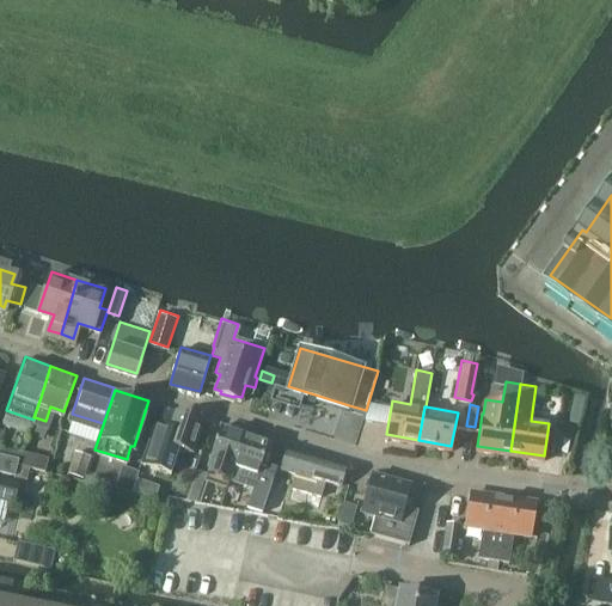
[(150,435),(141,460),(170,470),(178,445),(191,450),(202,416),(178,408),(172,426),(154,420),(150,435)]
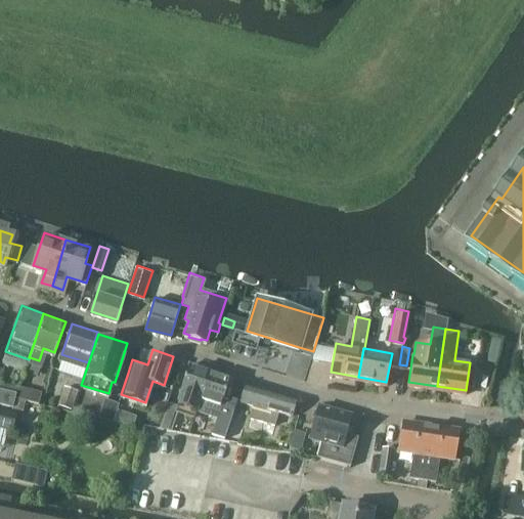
[(167,399),(159,426),(170,430),(171,428),(178,407),(186,409),(195,413),(197,409),(209,369),(189,362),(180,389),(176,402),(167,399)]
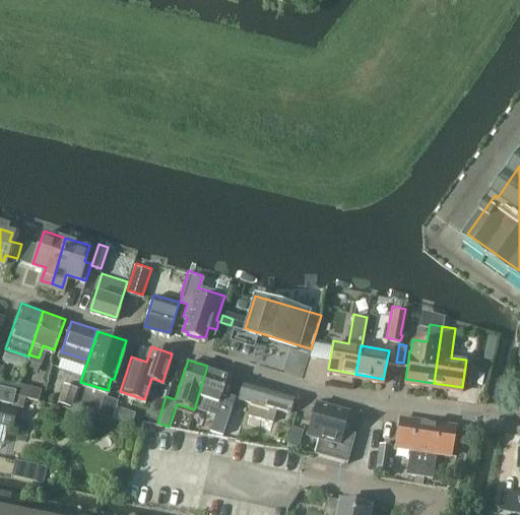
[(207,366),(195,406),(215,413),(219,401),(231,405),(235,394),(222,390),(229,373),(207,366)]
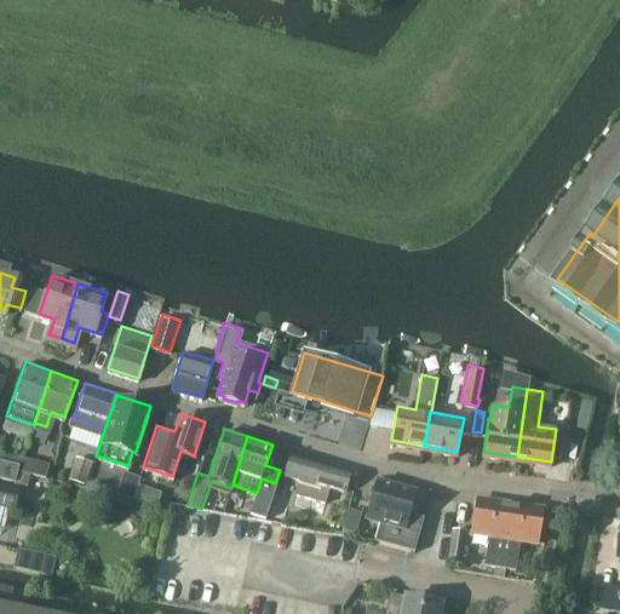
[(90,476),(96,454),(78,449),(72,471),(90,476)]
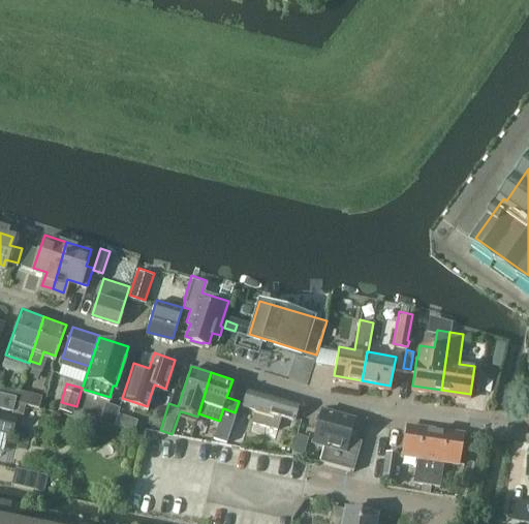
[(249,386),(245,402),(257,405),(254,419),(251,429),(262,432),(274,392),(249,386)]
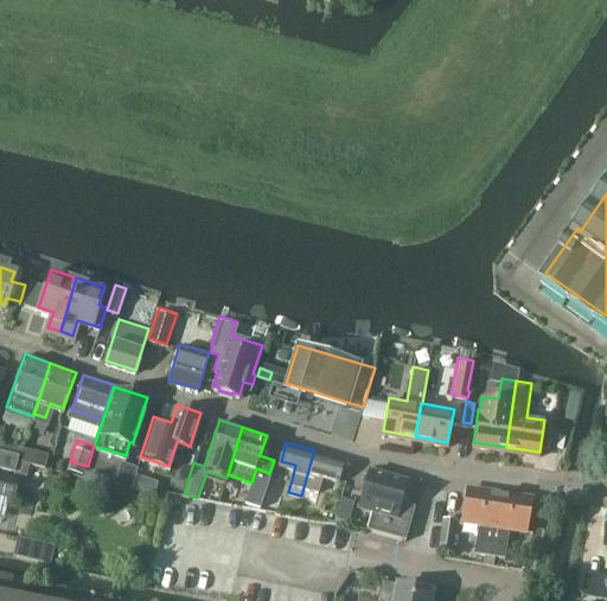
[(0,464),(16,468),(17,459),(19,453),(0,448),(0,464)]
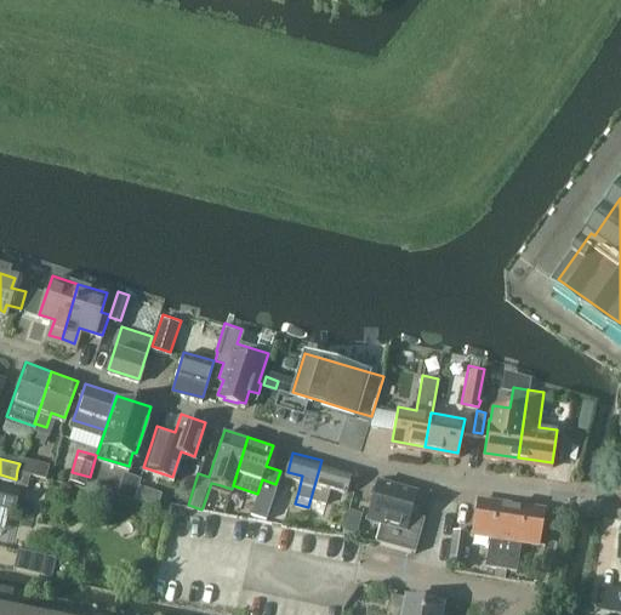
[(322,460),(308,507),(322,511),(324,512),(328,499),(331,484),(346,488),(352,468),(322,460)]
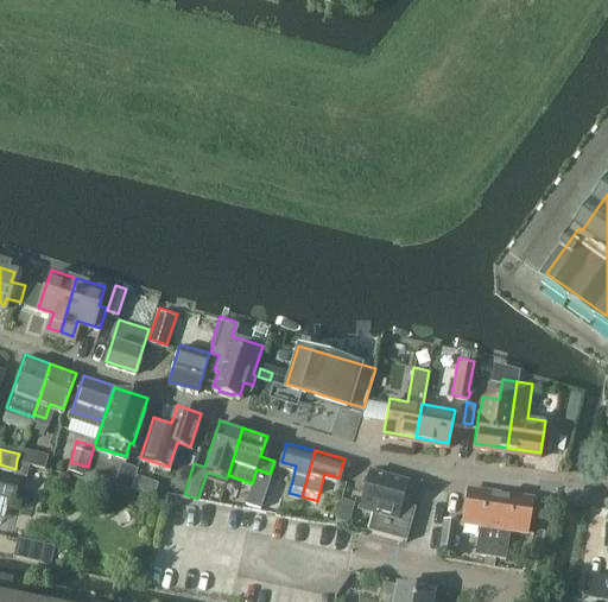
[(135,466),(121,461),(118,470),(133,475),(135,466)]
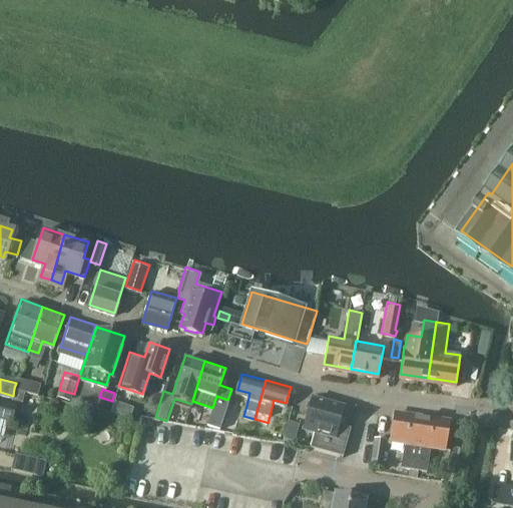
[(225,412),(221,428),(234,431),(241,406),(238,405),(240,397),(230,395),(225,412)]
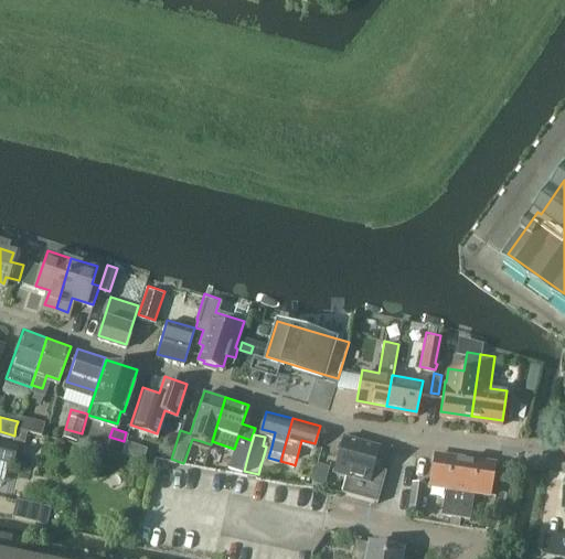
[(334,469),(347,472),(341,490),(377,500),(386,468),(373,464),(377,445),(344,436),(334,469)]
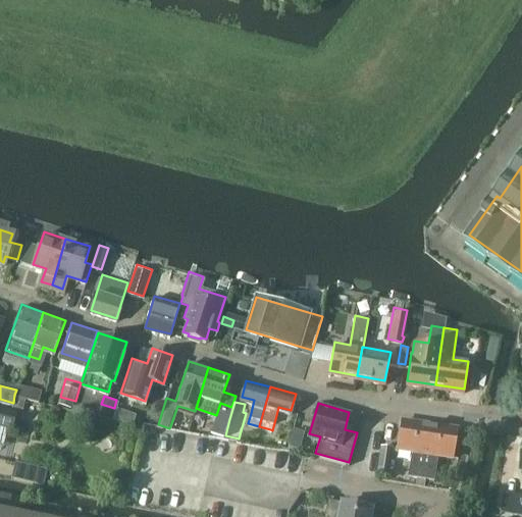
[(114,408),(101,404),(99,412),(111,416),(114,408)]
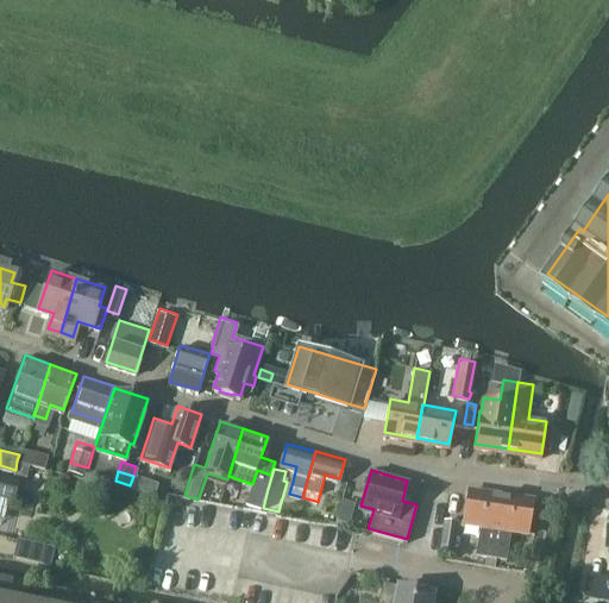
[(136,472),(135,482),(158,484),(159,475),(136,472)]
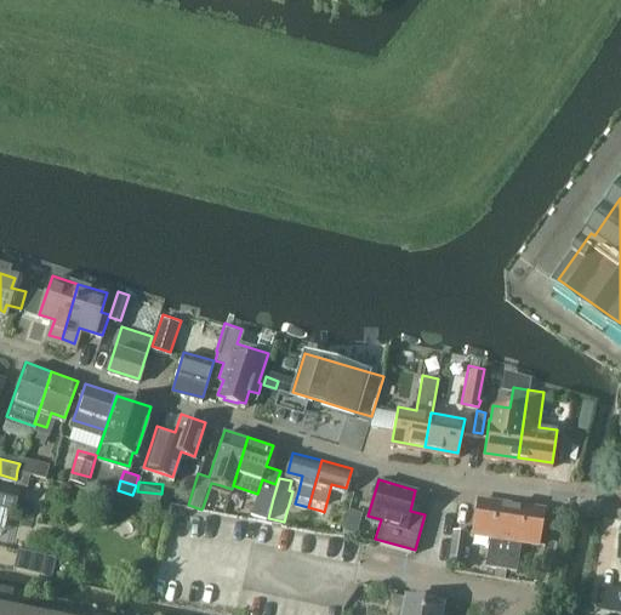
[(0,502),(15,506),(18,489),(0,484),(0,502)]
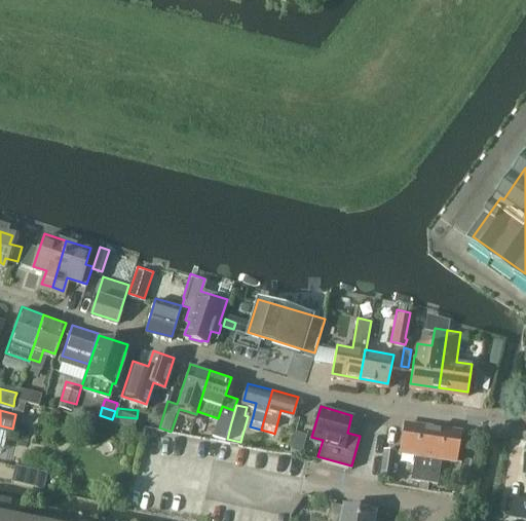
[(401,449),(416,451),(413,477),(419,478),(425,479),(433,424),(404,421),(401,449)]
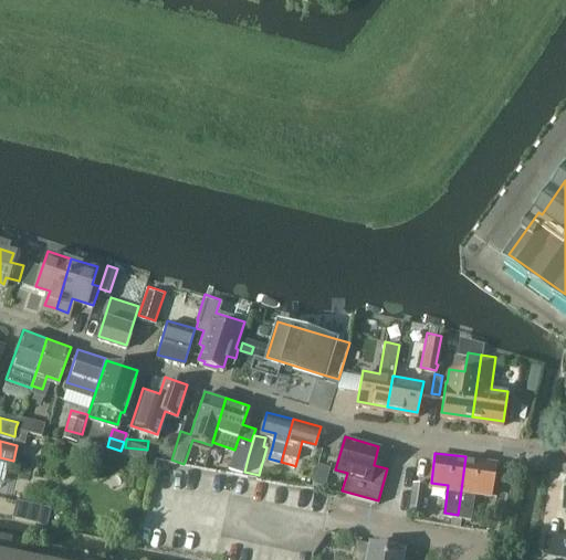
[(493,492),(496,461),(465,456),(458,515),(460,515),(472,516),(477,489),(493,492)]
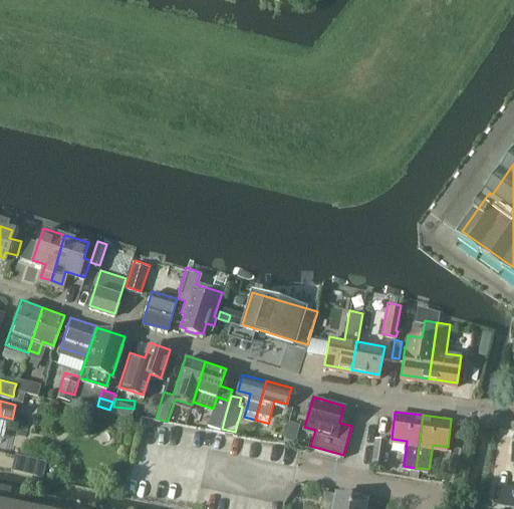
[(376,437),(372,463),(384,465),(388,439),(376,437)]
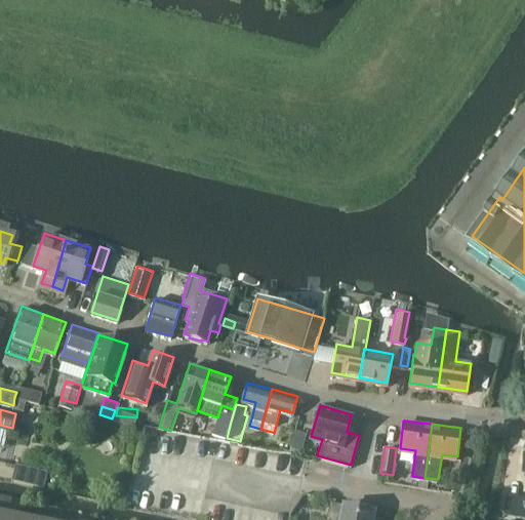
[(12,478),(44,485),(48,470),(16,462),(12,478)]
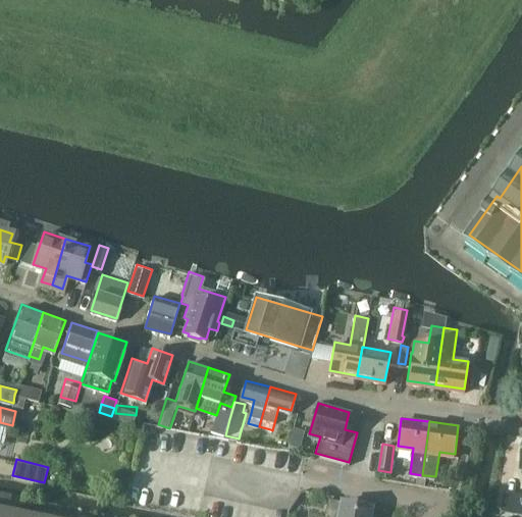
[(416,474),(415,482),(424,483),(424,475),(422,475),(416,474)]
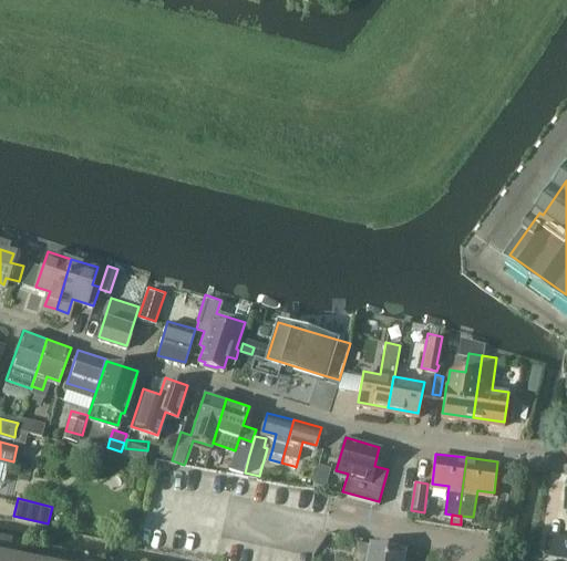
[(0,560),(58,560),(24,554),(26,550),(11,548),(13,534),(0,530),(0,560)]
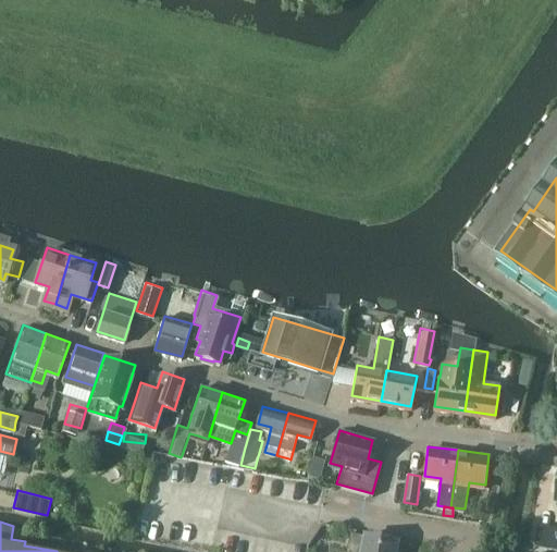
[(393,551),(396,539),(364,532),(364,534),(350,530),(346,551),(393,551)]
